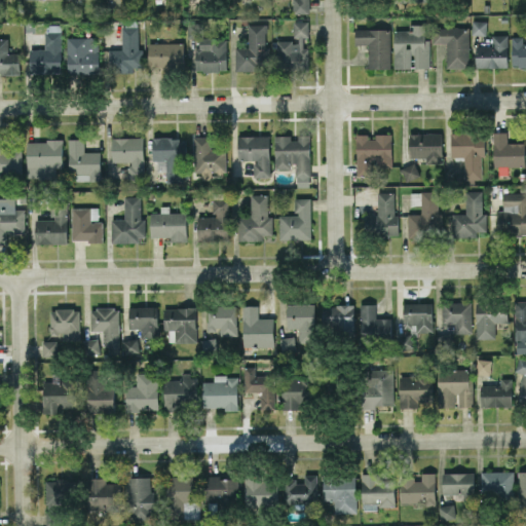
[(307,0),(294,0),(295,12),(308,12),(307,0)]
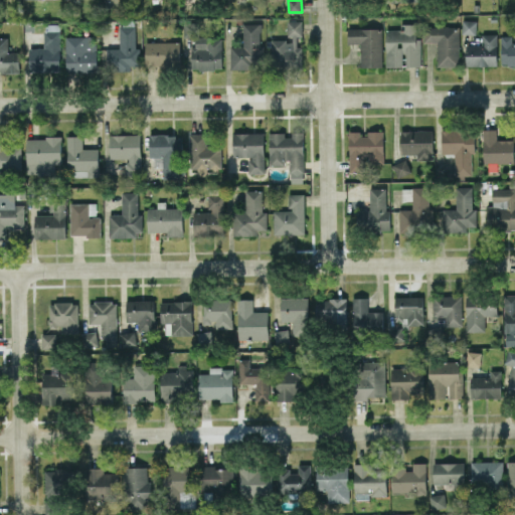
[(476,33),(476,20),(462,19),(461,33),(476,33)]
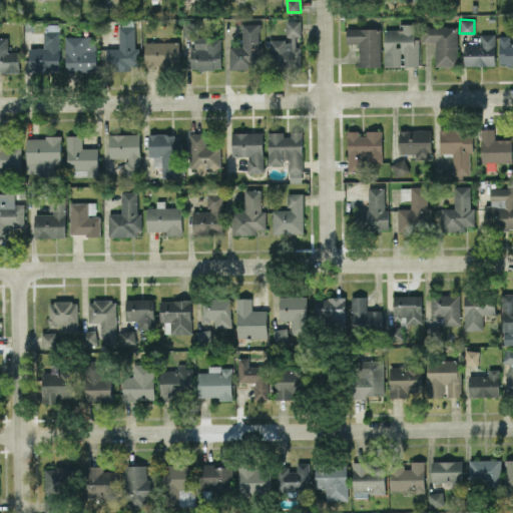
[(270,39),(270,55),(280,55),(280,67),(301,67),(301,46),(296,46),(296,35),(301,35),(301,20),(286,20),(287,39),(270,39)]
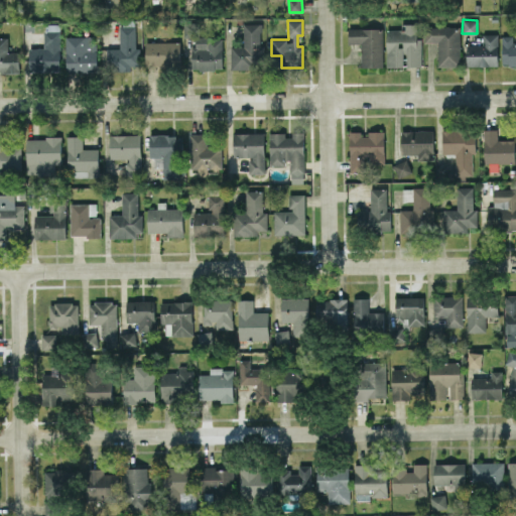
[(223,37),(200,37),(200,22),(183,22),(183,37),(195,37),(195,46),(191,46),(191,70),(223,70),(223,37)]
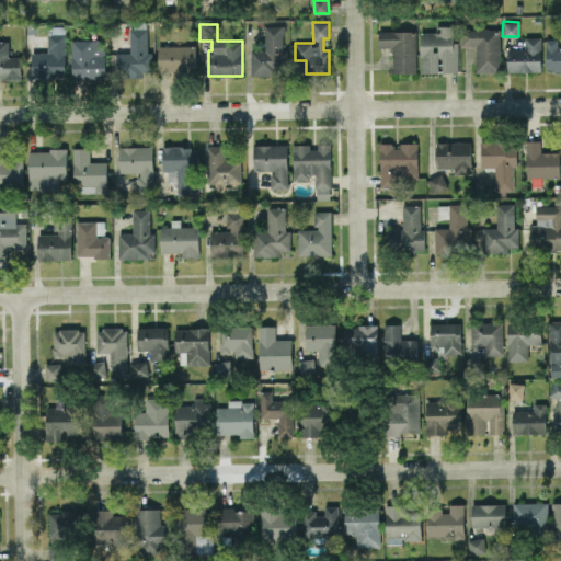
[(283,25),(264,25),(265,49),(250,50),(251,75),(278,75),(278,69),(287,69),(287,49),(284,50),(283,25)]
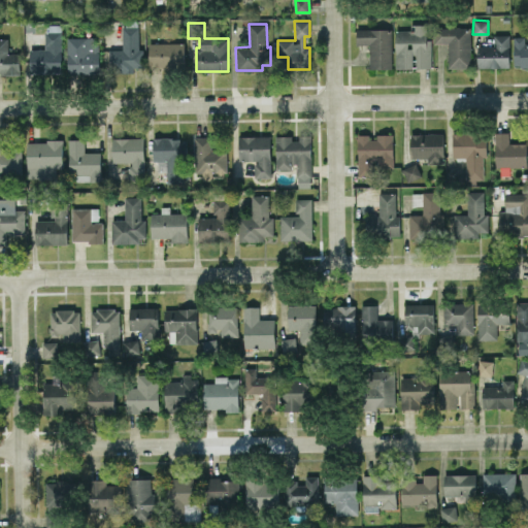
[(395,68),(415,67),(415,68),(431,67),(431,34),(427,34),(427,24),(409,24),(410,30),(394,30),(395,68)]
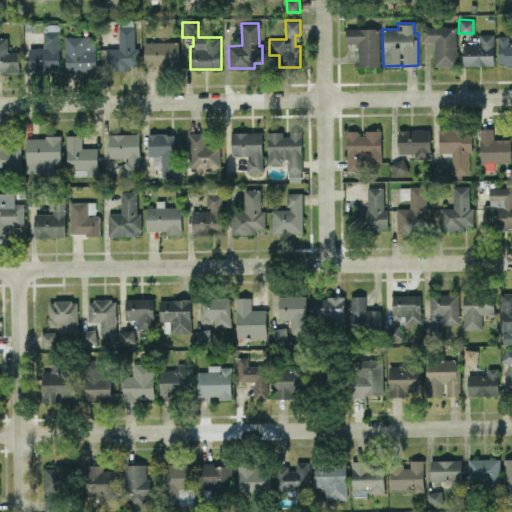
[(434,66),(456,65),(456,25),(421,26),(421,42),(434,42),(434,66)]
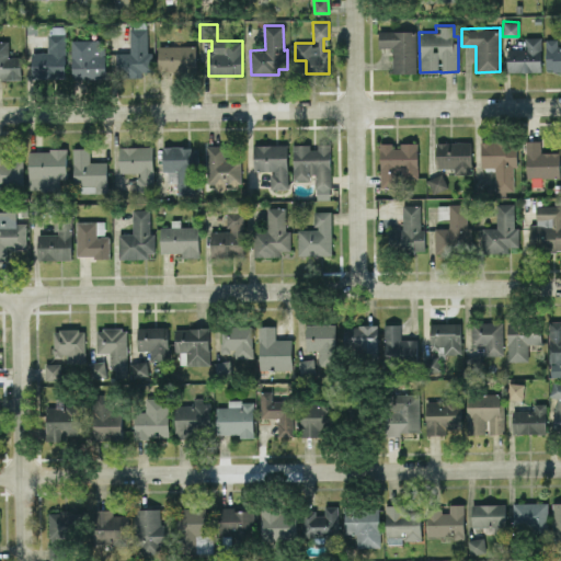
[(115,52),(115,77),(142,77),(142,71),(152,71),(152,52),(148,52),(148,29),(130,29),(130,52),(115,52)]
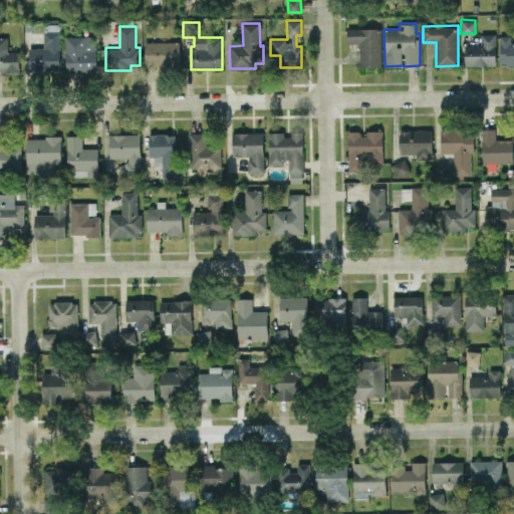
[(381,66),(380,27),(346,28),(346,43),(358,42),(359,66),(381,66)]
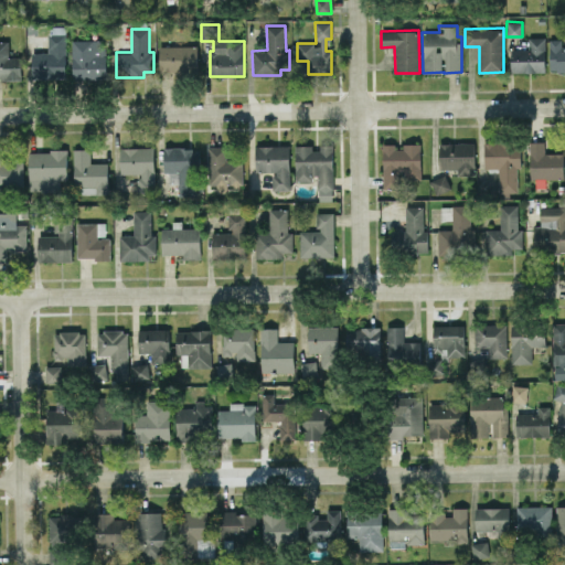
[(49,33),(49,52),(32,52),(32,78),(65,80),(66,33),(49,33)]
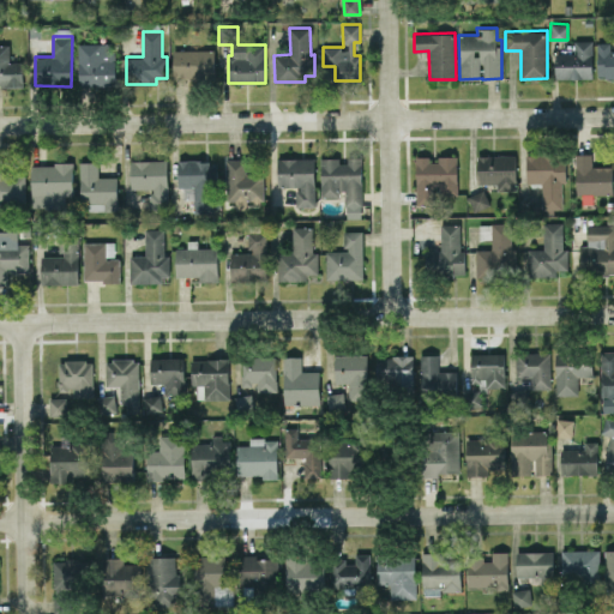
[(555,78),(591,78),(593,40),(573,40),(573,53),(555,53),(555,78)]
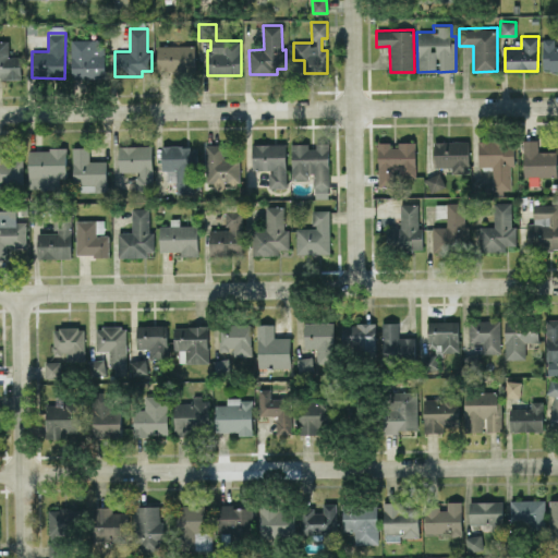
[(104,77),(104,38),(71,39),(71,77),(104,77)]
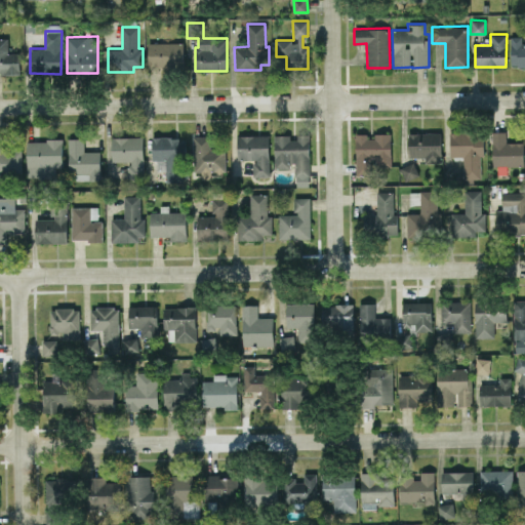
[(511,66),(524,66),(524,42),(522,42),(522,36),(511,36),(511,66)]
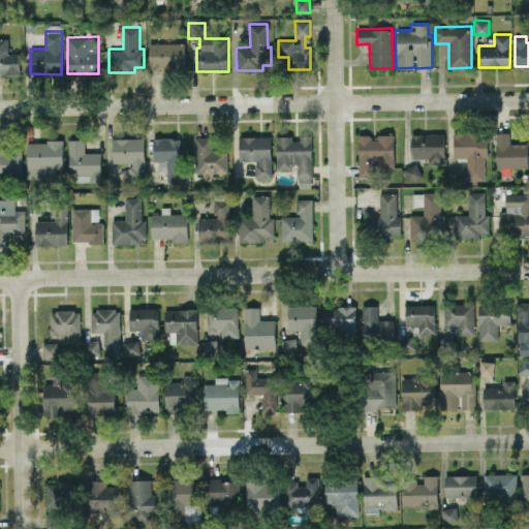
[(0,73),(20,73),(21,53),(7,53),(8,38),(0,38),(0,73)]
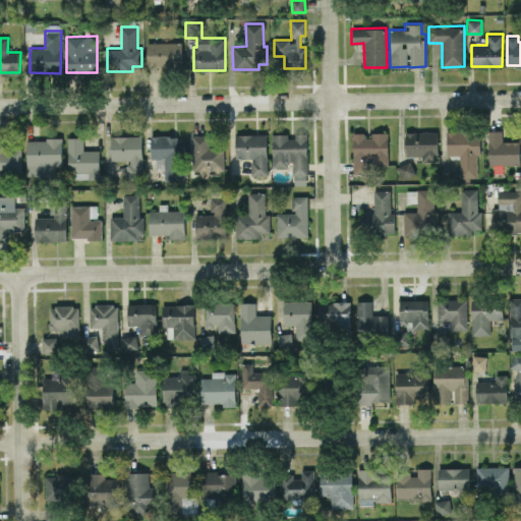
[(182,42),(147,42),(147,66),(181,67),(182,42)]
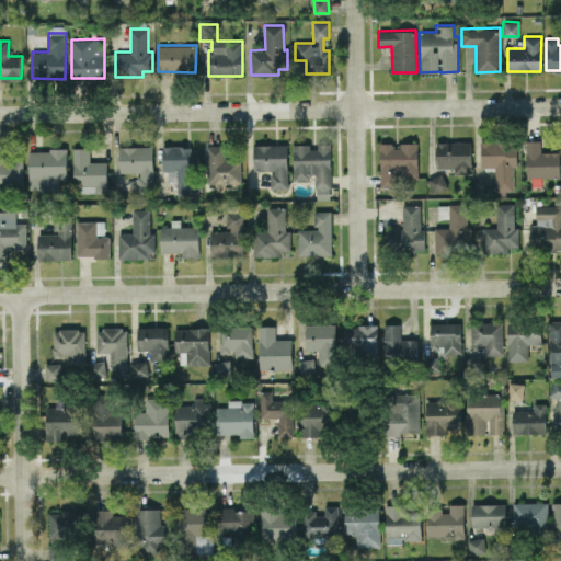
[(526,176),(559,176),(559,151),(540,151),(540,140),(526,140),(526,176)]
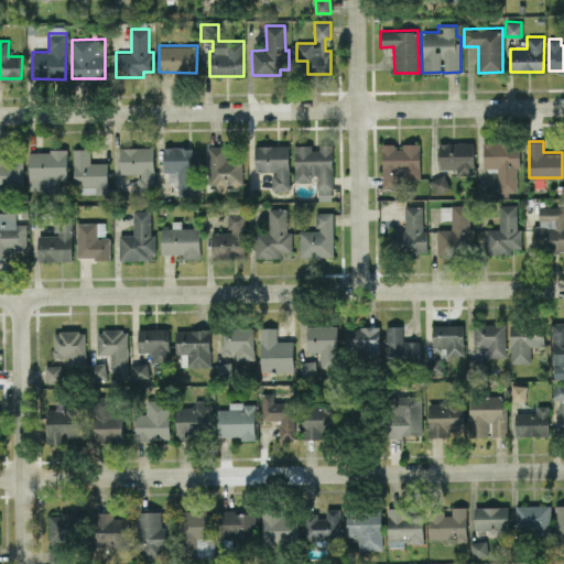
[(438,142),(438,169),(456,169),(456,174),(474,174),(473,142),(438,142)]
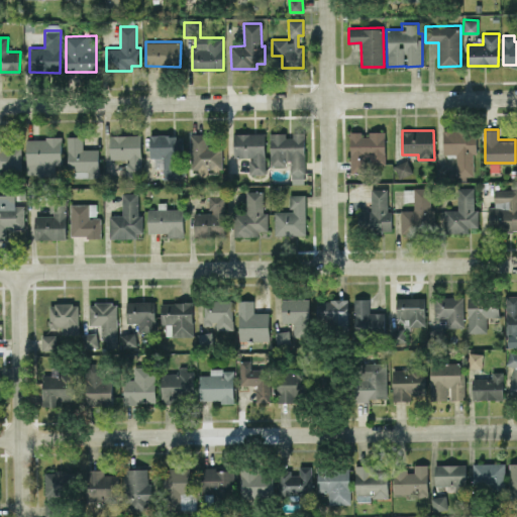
[(475,130),(443,130),(442,153),(455,153),(455,176),(474,176),(475,130)]
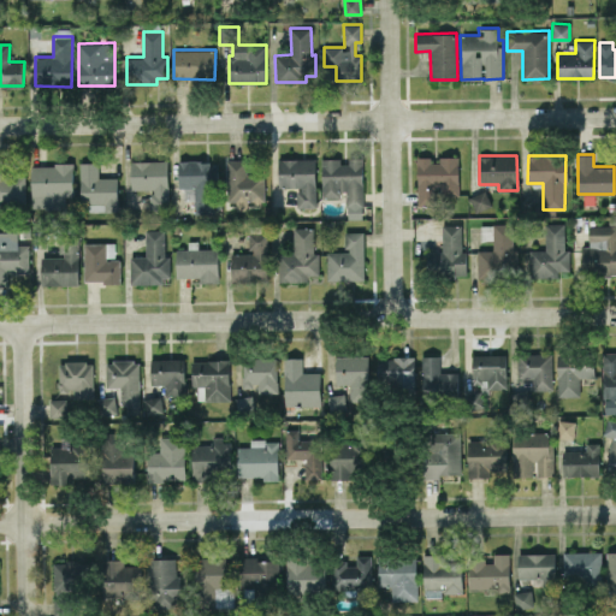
[(458,158),(431,158),(431,157),(416,157),(418,205),(437,205),(437,195),(458,195),(458,158)]
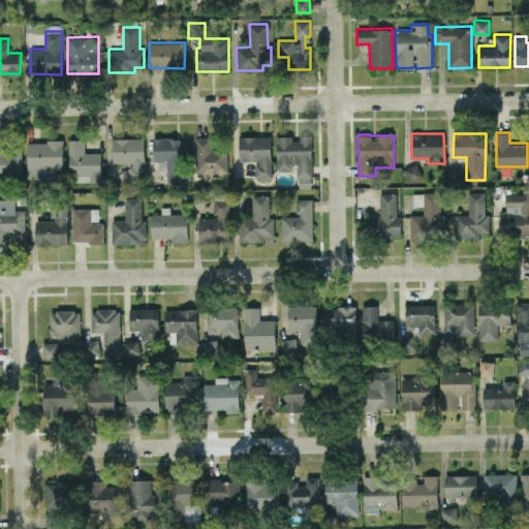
[(255,177),(271,177),(271,135),(239,136),(239,160),(255,160),(255,177)]
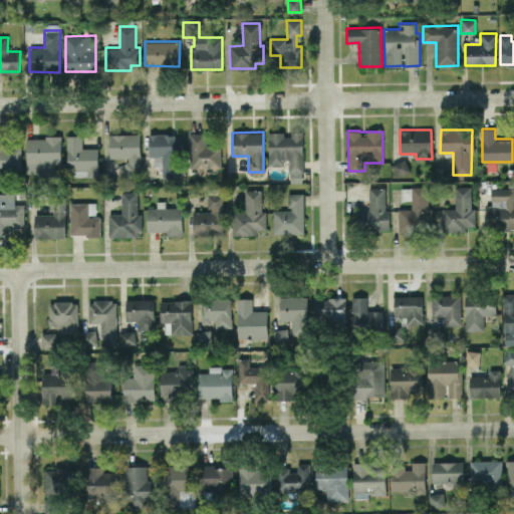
[(303,132),(288,132),(269,133),(269,165),(288,165),(289,183),(303,182),(303,132)]
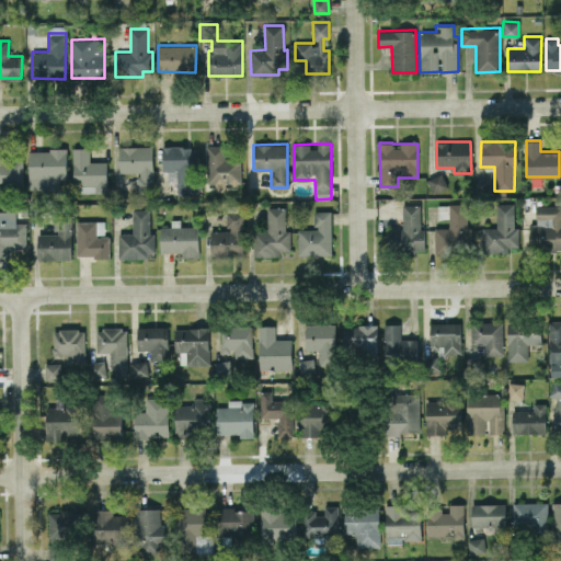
[(206,183),(215,183),(215,191),(225,191),(226,184),(241,184),(241,158),(226,158),(226,145),(206,145),(206,183)]
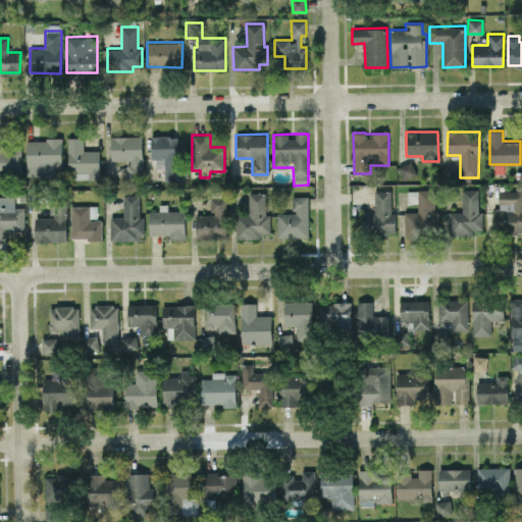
[(142,136),(110,137),(110,160),(126,160),(127,177),(143,176),(142,136)]
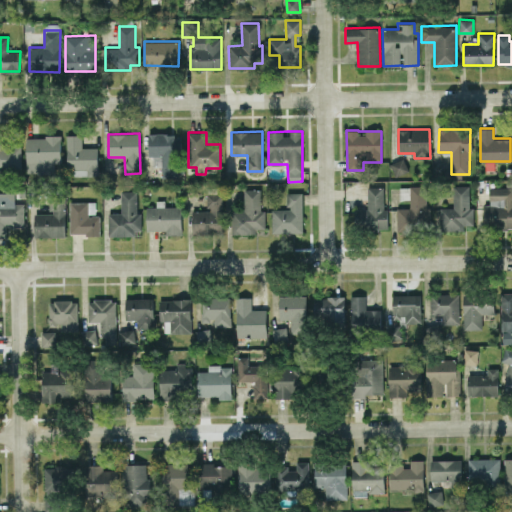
[(98,174),(97,147),(82,147),(82,134),(66,134),(66,175),(98,174)]
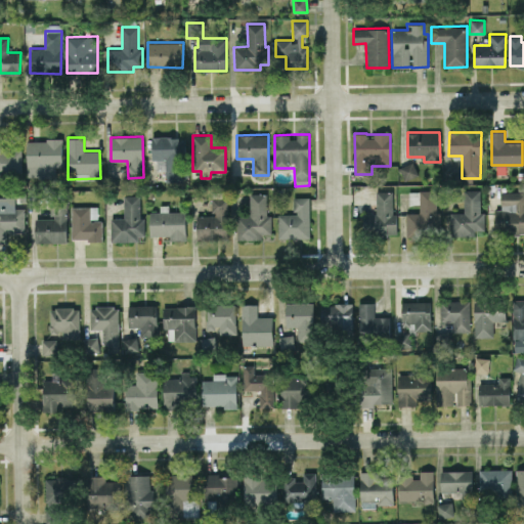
[(151,160),(165,159),(165,181),(185,181),(184,137),(151,137),(151,160)]
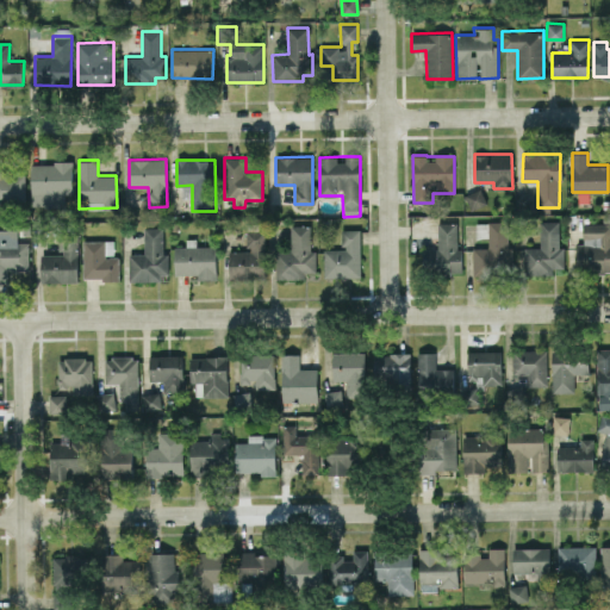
[(0,203),(24,204),(25,174),(5,173),(5,162),(0,162),(0,203)]
